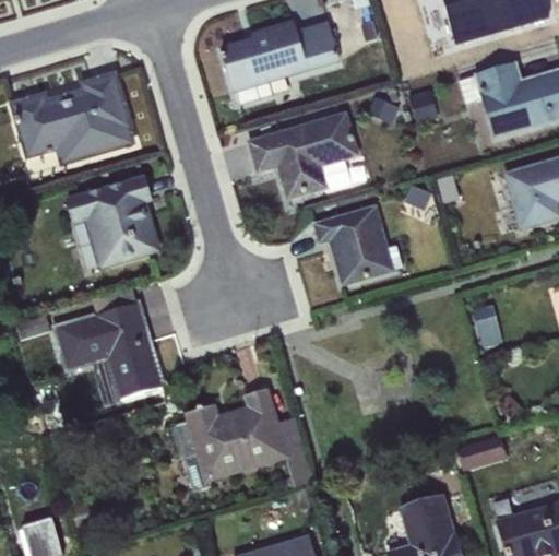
[(442,0),(454,42),(549,14),(544,0),(442,0)]
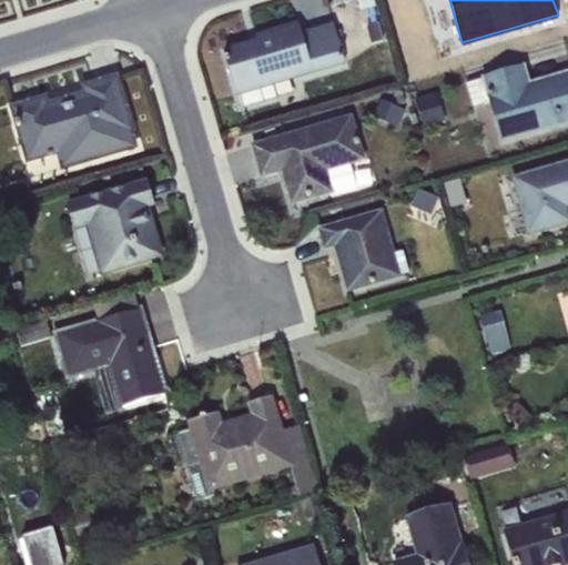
[(225,52),(224,52),(225,60),(227,60),(236,91),(240,90),(243,104),(276,96),(273,83),(344,61),(333,22),(301,31),(297,21),(256,33),(257,39),(224,49),(225,52)]
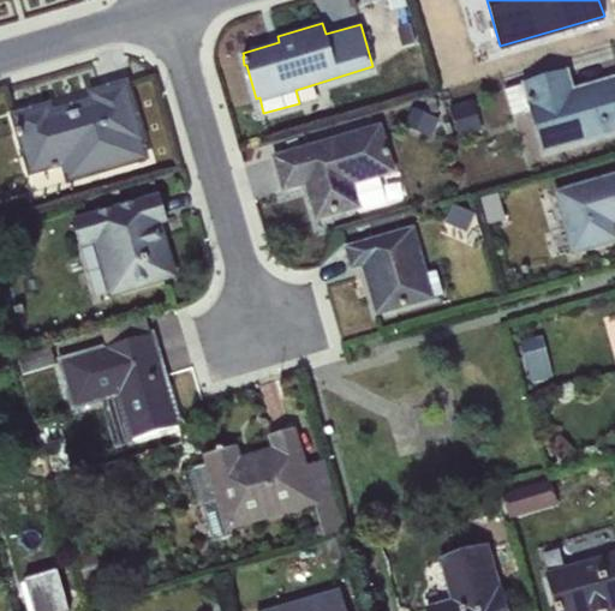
[(567,70),(505,88),(513,113),(529,109),(541,153),(614,130),(614,76),(572,89),(567,70)]
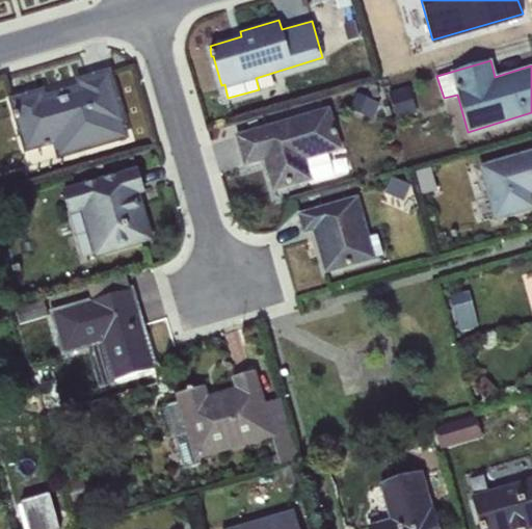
[(42,89),(10,98),(26,151),(52,142),(56,156),(126,135),(122,120),(124,120),(108,70),(78,78),(80,85),(44,96),(42,89)]
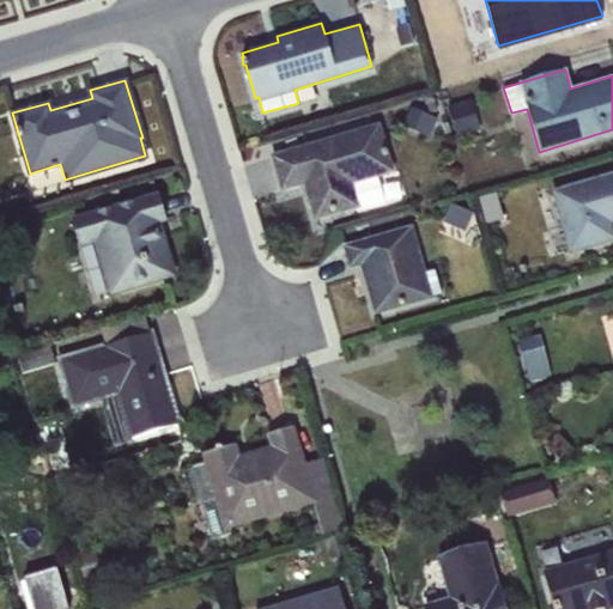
[(471,97),(448,104),(457,134),(480,127),(471,97)]
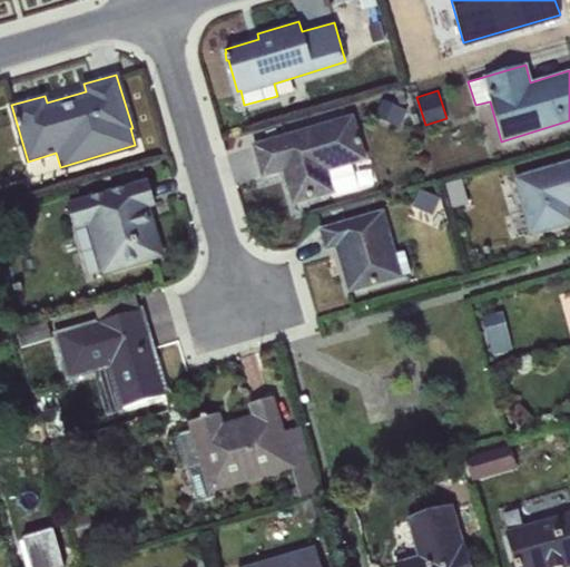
[(382,98),(375,115),(399,125),(405,108),(382,98)]
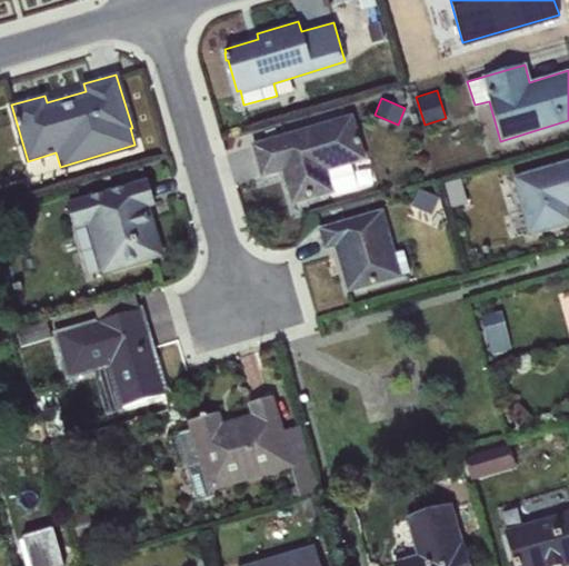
[(352,111),(250,142),(260,177),(281,170),(291,204),(333,191),(332,189),(357,184),(351,162),(366,158),(352,111)]
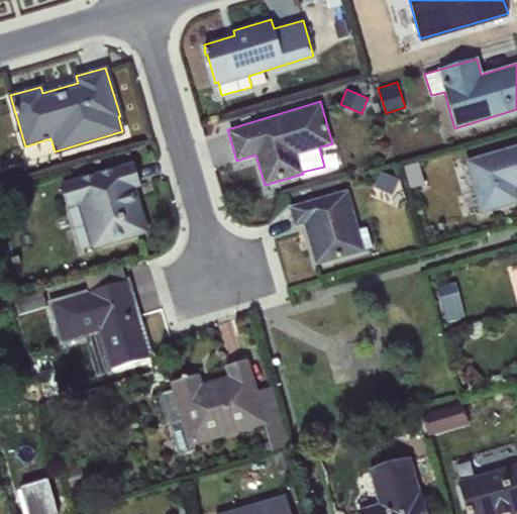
[(516,144),(464,160),(480,213),(516,201),(516,187),(516,186),(516,185),(516,144)]
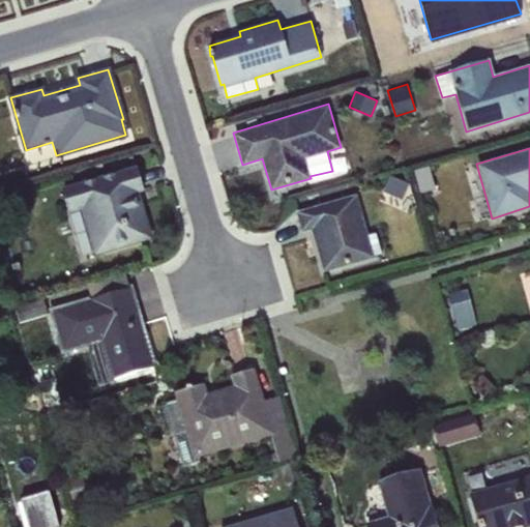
[(429,164),(414,168),(420,192),(436,187),(429,164)]
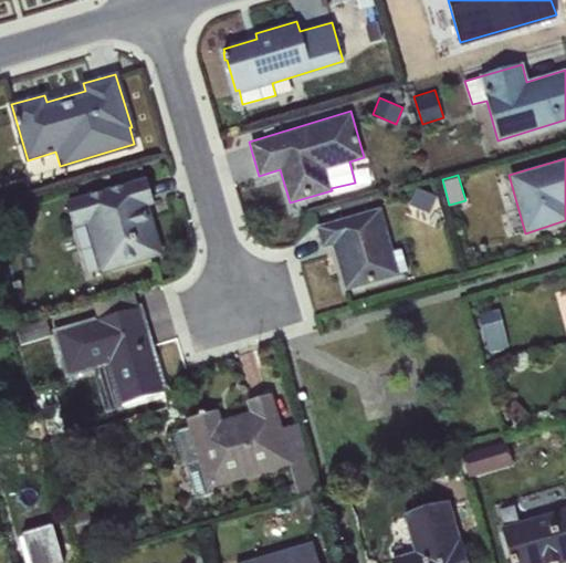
[(146,176),(65,200),(86,272),(98,269),(100,273),(163,254),(148,206),(155,204),(146,176)]
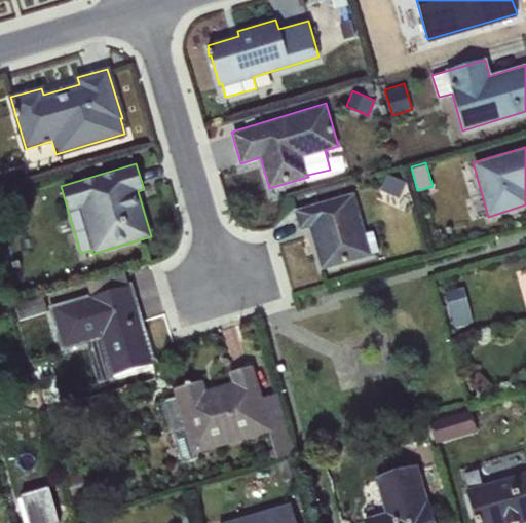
[(388,174),(381,189),(397,196),(404,180),(388,174)]
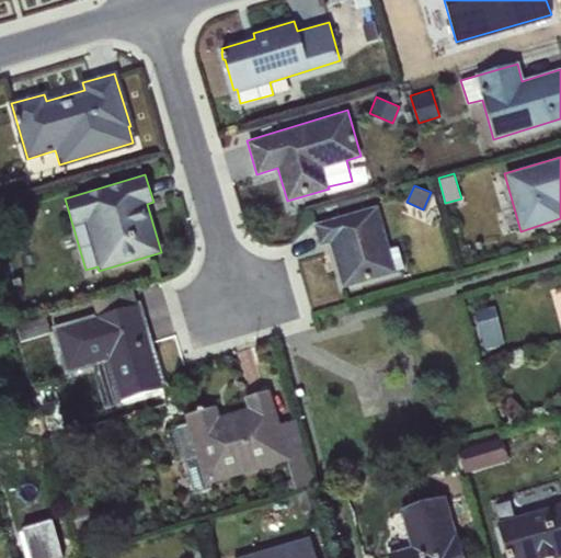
[(377,205),(316,224),(321,242),(331,239),(344,285),(396,270),(396,269),(403,268),(397,246),(389,248),(377,205)]
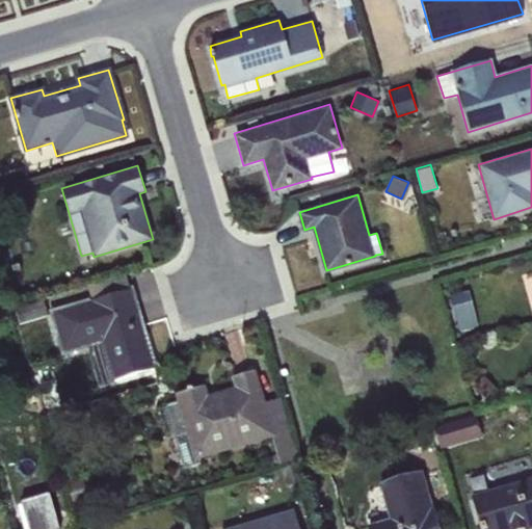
[(91,298),(131,287),(128,272),(87,284),(91,298)]
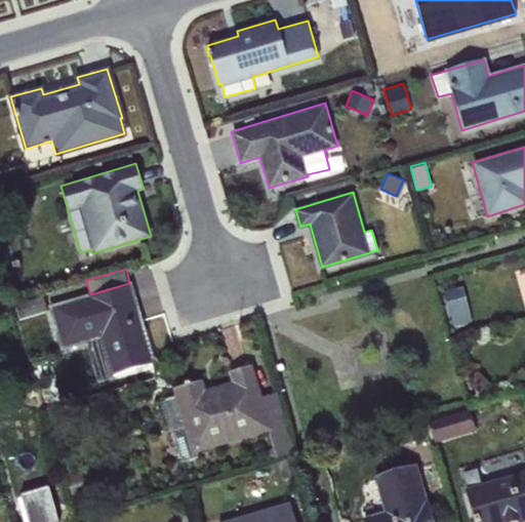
[(129,283),(90,294),(88,295),(87,293),(48,305),(61,350),(90,340),(101,377),(153,362),(139,318),(134,319),(130,305),(135,304),(129,283)]
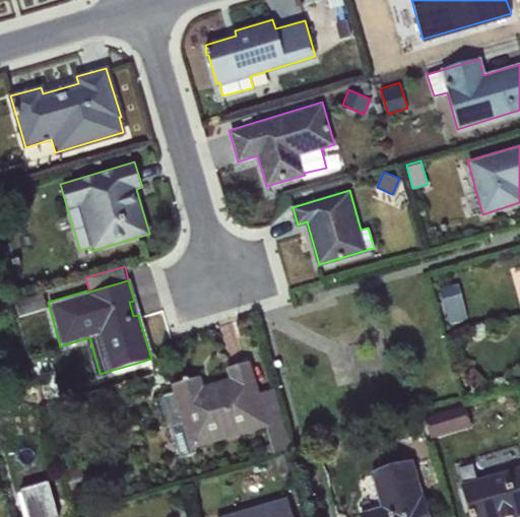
[(457,282),(440,287),(449,321),(466,317),(457,282)]
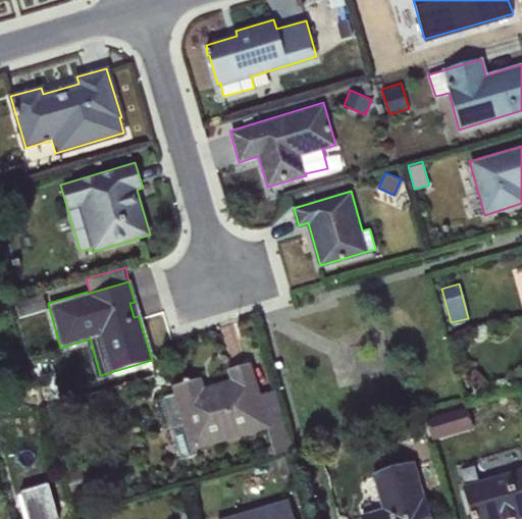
[(43,294),(15,302),(19,316),(47,307),(43,294)]
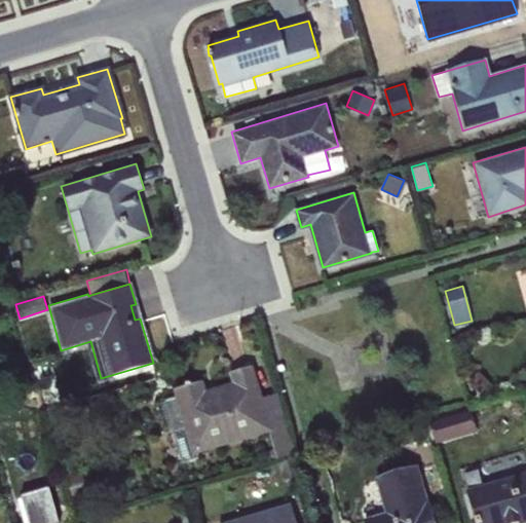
[(175,396),(160,400),(168,432),(173,431),(182,460),(196,457),(195,452),(268,432),(276,457),(294,452),(276,393),(262,397),(253,365),(228,372),(231,381),(207,389),(203,379),(173,388),(175,396)]
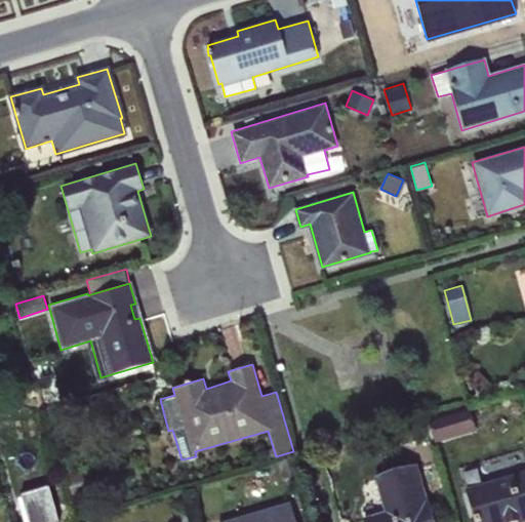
[(469,408),(430,420),(436,442),(476,430),(469,408)]
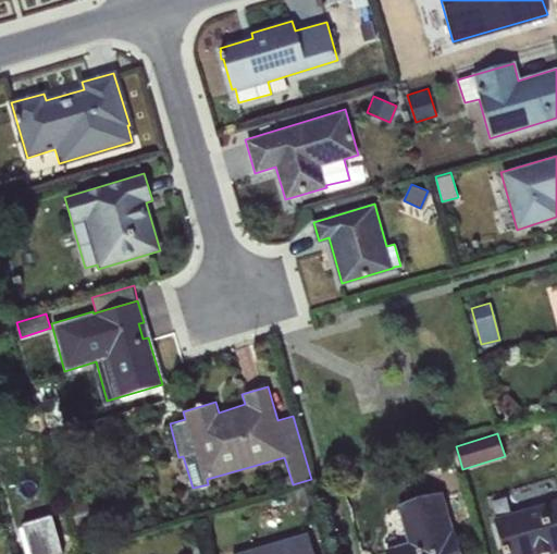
[(407,542),(385,548),(387,553),(458,553),(441,492),(396,505),(407,542)]
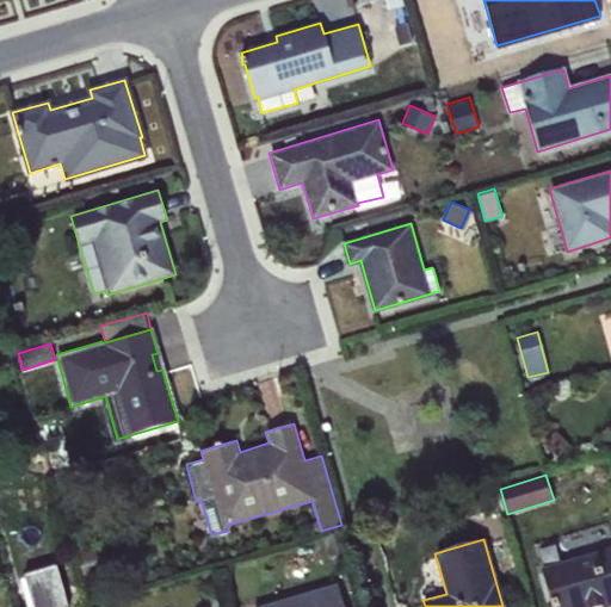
[(94,546),(78,552),(82,574),(100,569),(94,546)]
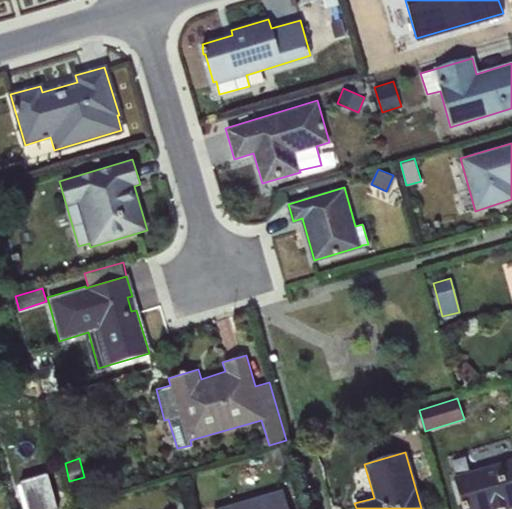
[(511,458),(453,475),(463,508),(498,508),(511,505),(511,458)]
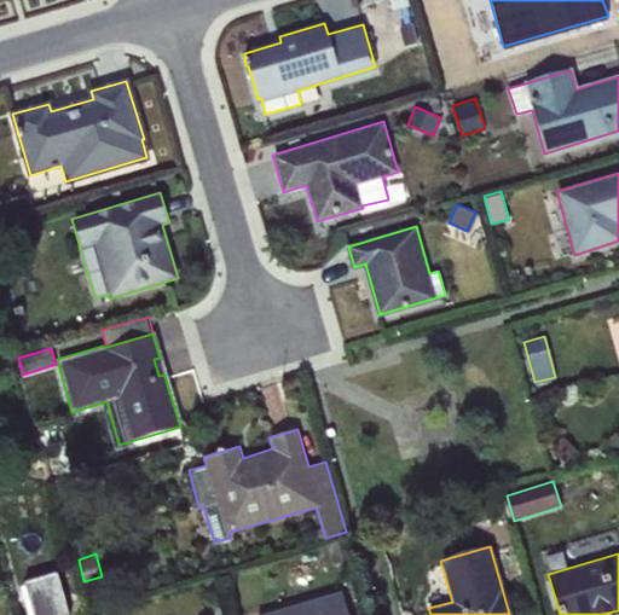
[(25,585),(21,586),(29,614),(65,614),(70,614),(57,570),(24,580),(25,585)]
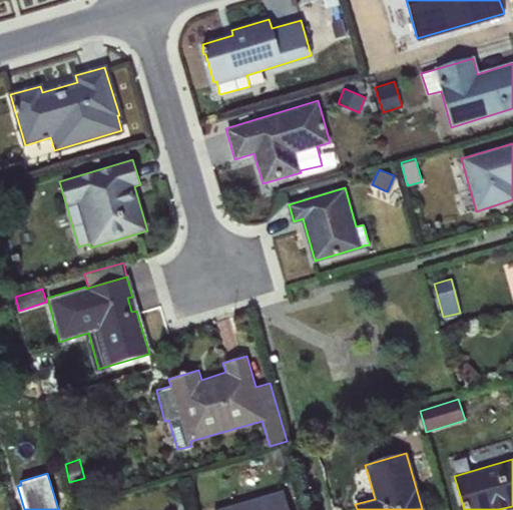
[(289,509),(283,490),(214,509),(289,509)]
